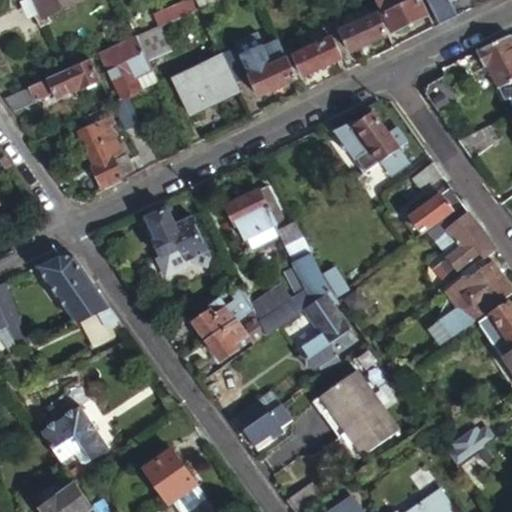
[(83,10),(78,0),(31,0),(46,28),(83,10)]
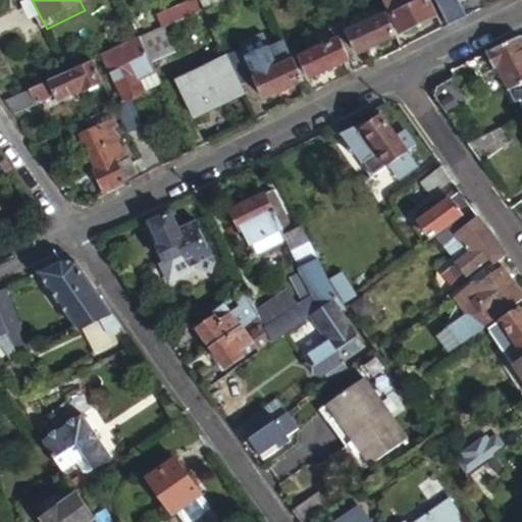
[(192,0),(156,17),(161,29),(203,9),(198,0),(192,0)]
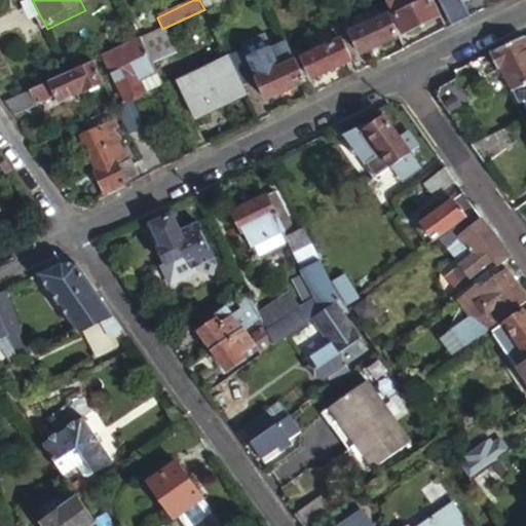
[(211,6),(226,0),(199,0),(204,9),(211,6)]
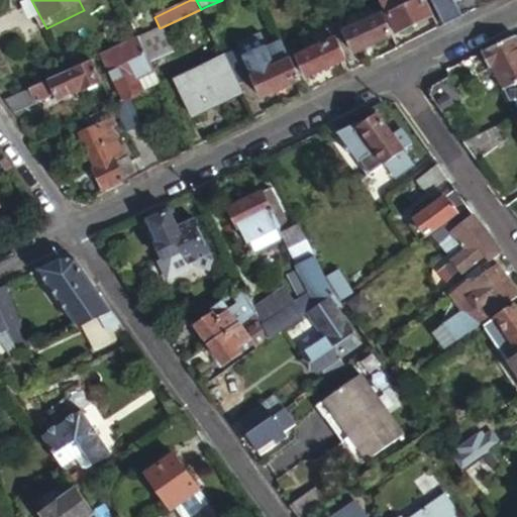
[(431,14),(424,0),(379,0),(395,31),(431,14)]
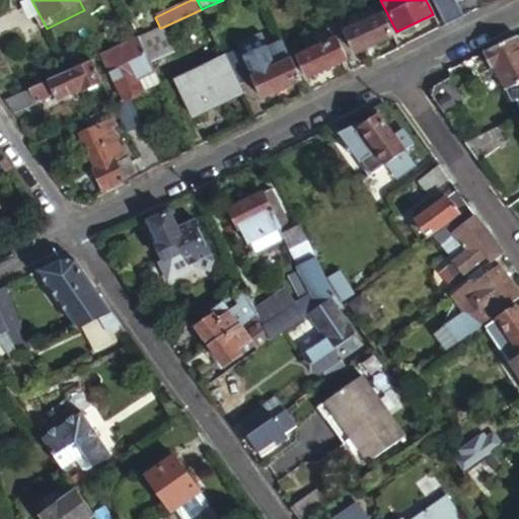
[(388,35),(378,14),(344,31),(354,52),(388,35)]
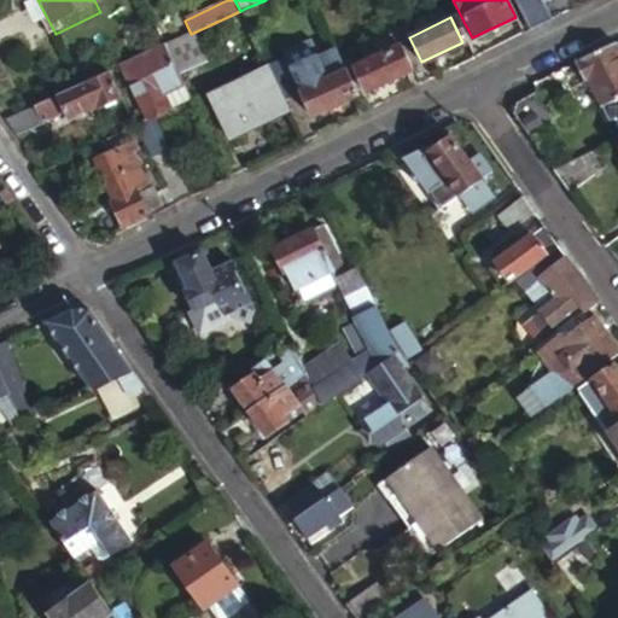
[(191,34),(164,46),(176,73),(203,59),(191,34)]
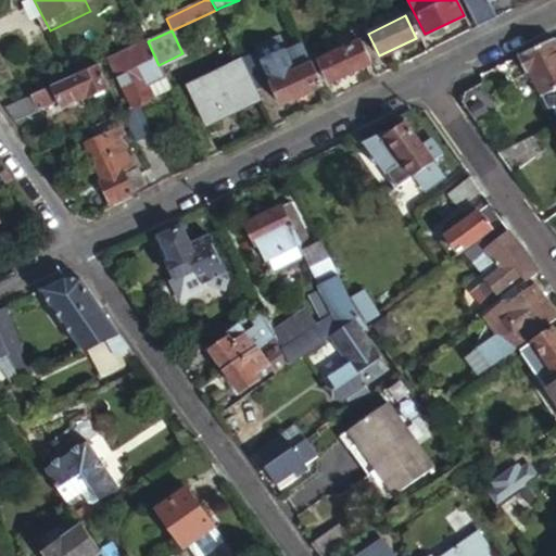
[(143,40),(106,58),(127,105),(134,102),(167,86),(159,65),(148,41),(147,38),(143,40)]
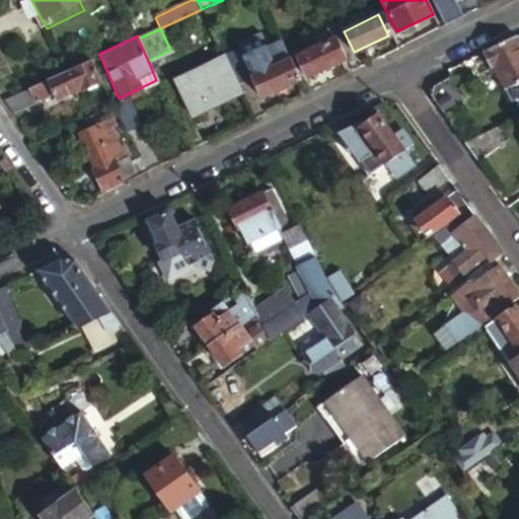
[(344,57),(334,35),(296,54),(306,75),(338,59),(344,57)]
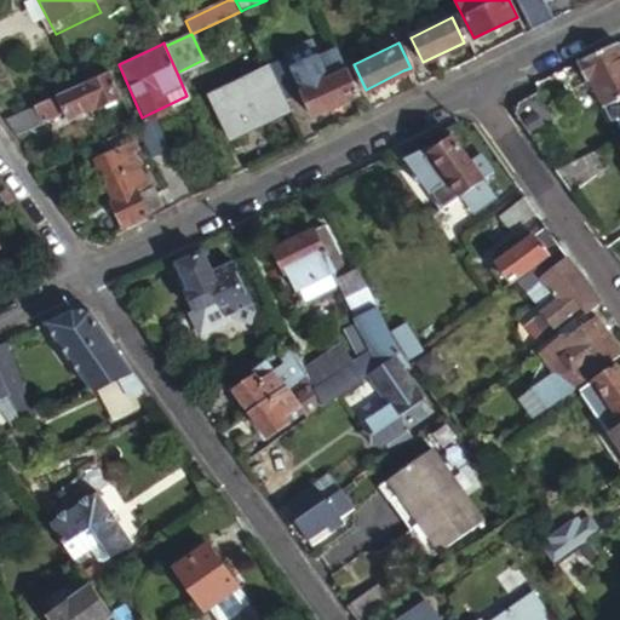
[(619,93),(619,58),(612,42),(570,62),(580,82),(586,79),(598,105),(619,93)]
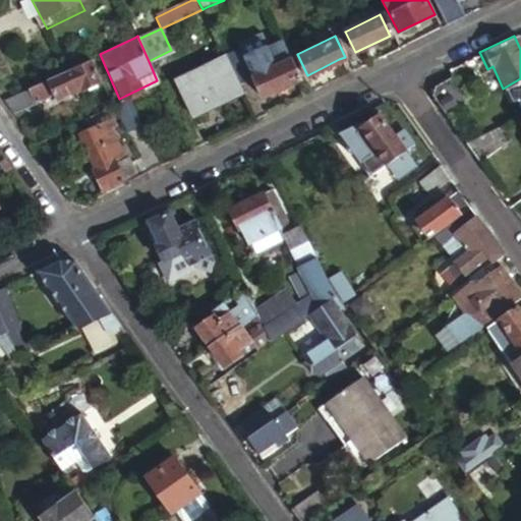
[(292,58),(282,40),(244,59),(238,49),(231,52),(246,82),(253,79),(252,77),(292,58)]
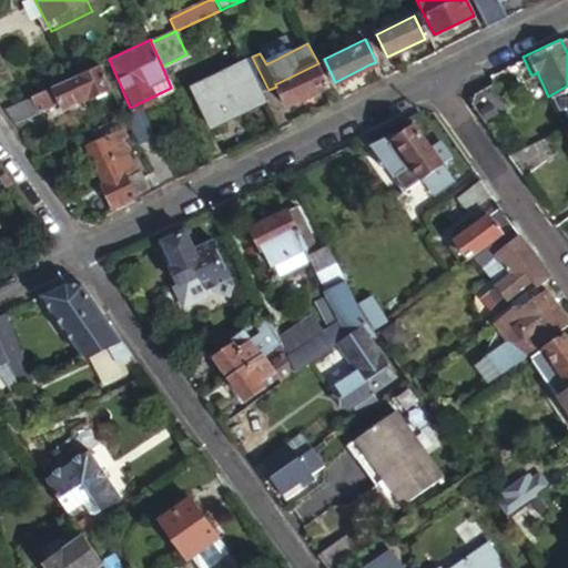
[(252,57),(244,60),(261,94),(269,90),(252,57)]
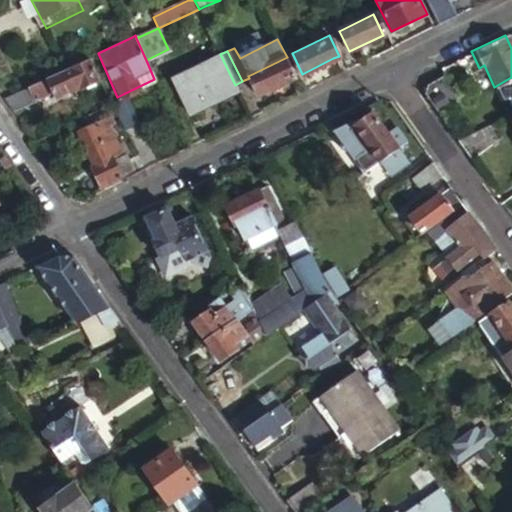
[(235,85),(220,54),(170,78),(186,113),(237,89),(235,85)]
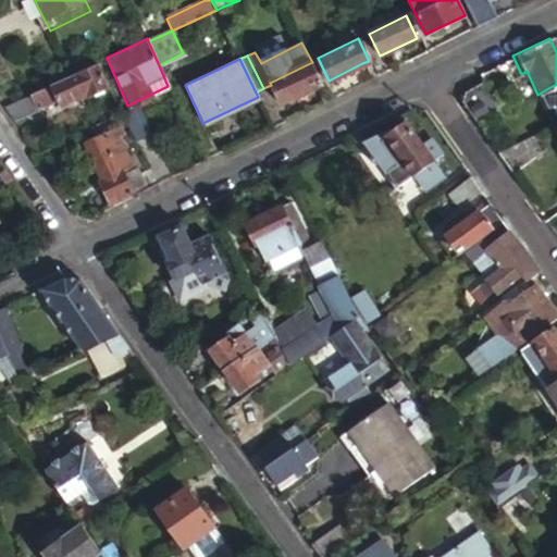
[(369,61),(362,63),(369,77),(375,74),(369,61)]
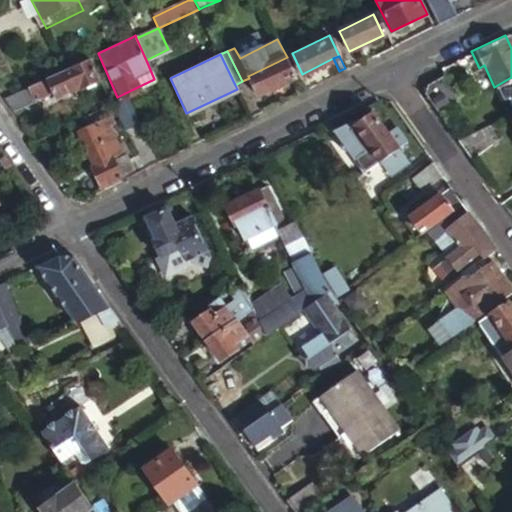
[(248,76),(249,78),(258,96),(296,77),(287,57),(248,76)]
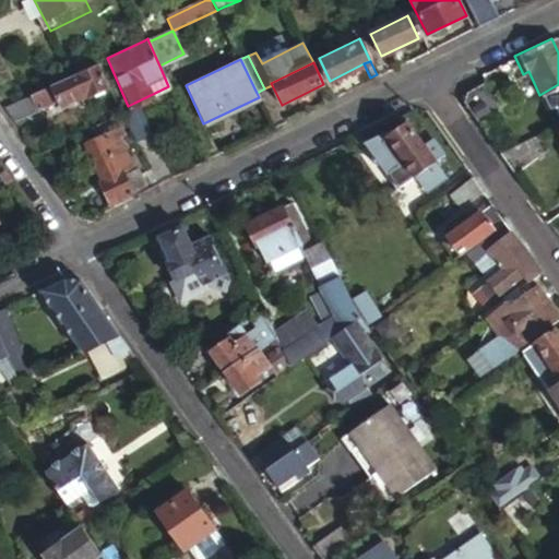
[(96,63),(1,107),(12,122),(36,111),(33,104),(37,102),(40,106),(55,99),(58,106),(84,94),(85,96),(106,86),(96,63)]
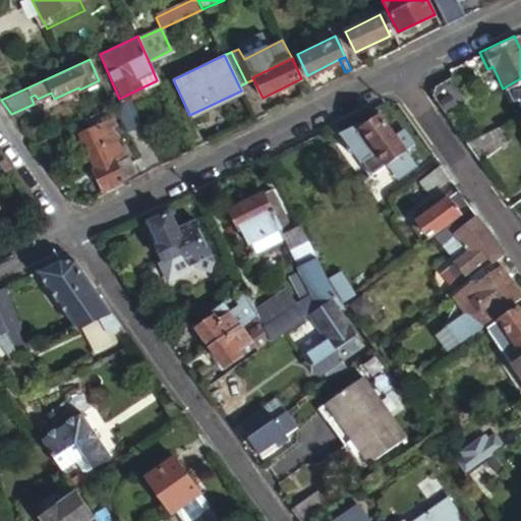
[(460,111),(449,88),(433,95),(446,118),(460,111)]
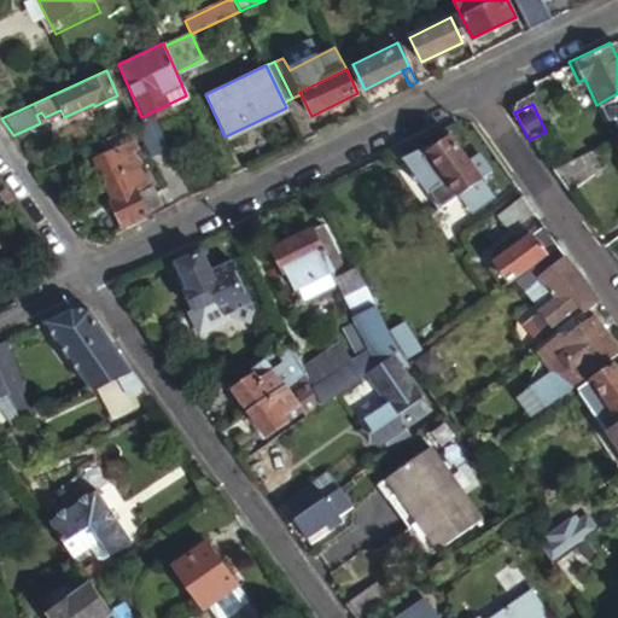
[(141,117),(130,122),(132,126),(144,153),(162,145),(149,114),(141,117)]
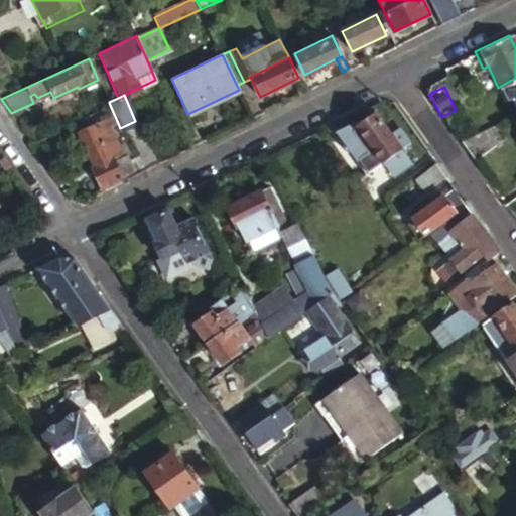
[(401,161),(407,169),(419,160),(383,112),(365,125),(362,120),(345,130),(375,171),(390,160),(395,166),(401,161)]
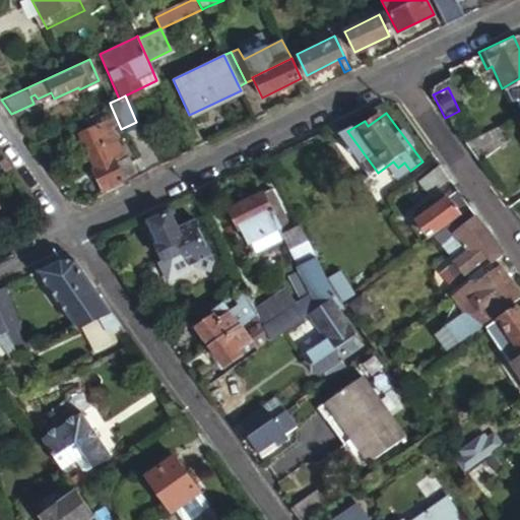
[(89,166),(102,191),(142,171),(137,161),(126,167),(107,128),(112,125),(108,118),(98,123),(86,128),(75,133),(91,165),(89,166)]
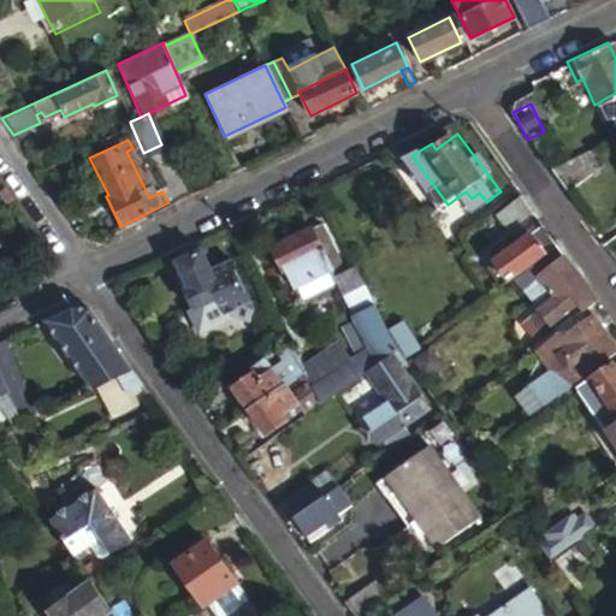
[(100,144),(102,152),(116,146),(112,140),(100,144)]
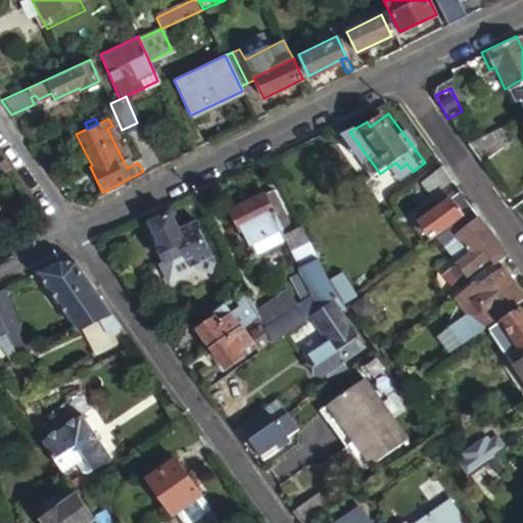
[(496,143),(488,130),(465,141),(475,155),(496,143)]
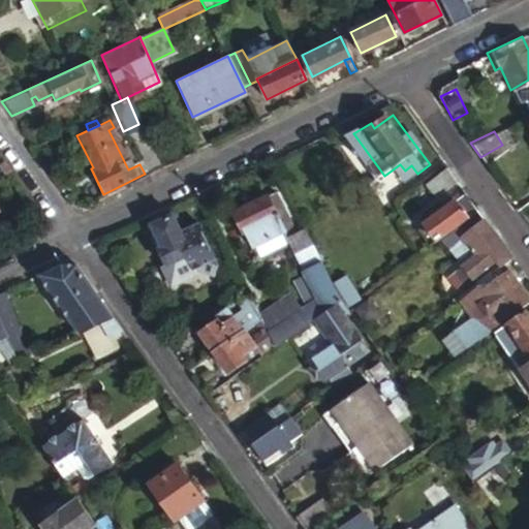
[(417,174),(411,165),(405,170),(410,179),(417,174)]
